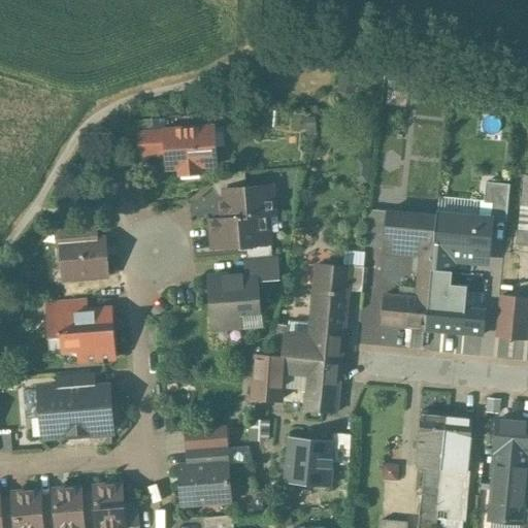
[(153,119),(121,122),(123,144),(136,143),(136,134),(140,134),(140,133),(154,132),(153,119)]
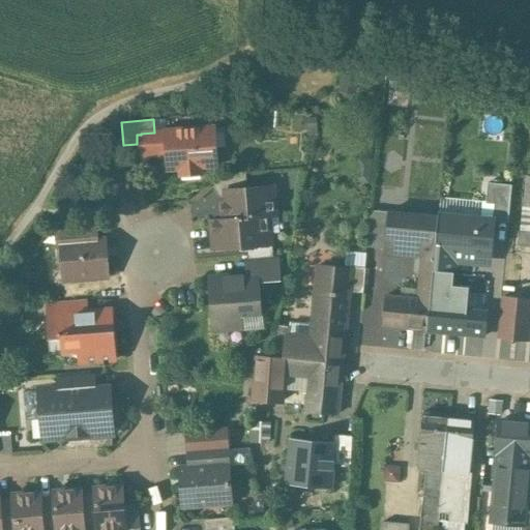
[(213,127),(167,130),(166,131),(154,133),(141,134),(141,135),(143,155),(168,153),(169,169),(181,169),(181,175),(201,174),(200,167),(216,166),(216,162),(219,158),(219,151),(215,149),(213,127)]
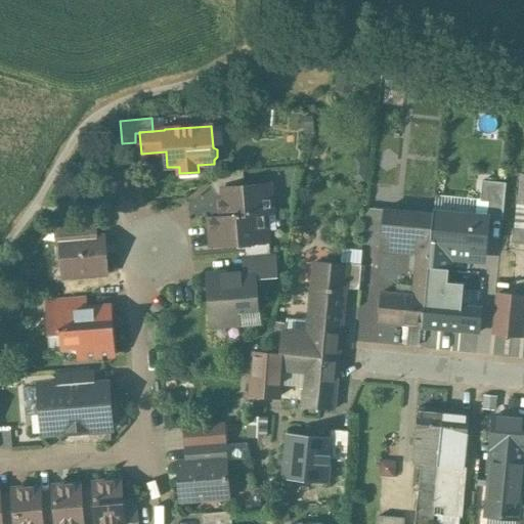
[(243,170),(227,172),(210,185),(217,195),(224,194),(223,188),(245,186),(243,170)]
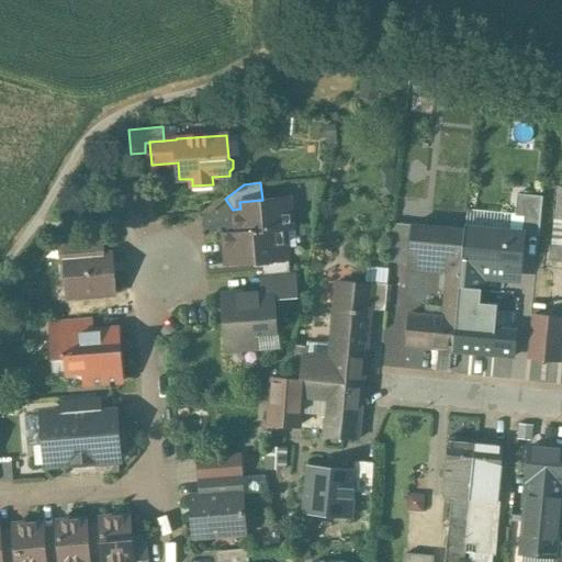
[(561,260),(561,187),(558,187),(550,259),(561,260)]
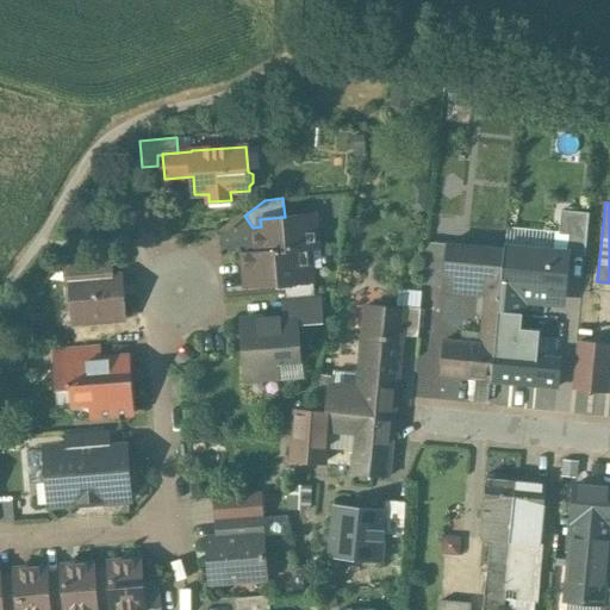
[(285,217),(260,219),(261,226),(262,242),(256,243),(256,251),(256,253),(309,248),(309,249),(318,248),(316,231),(312,228),(311,215),(285,217)]
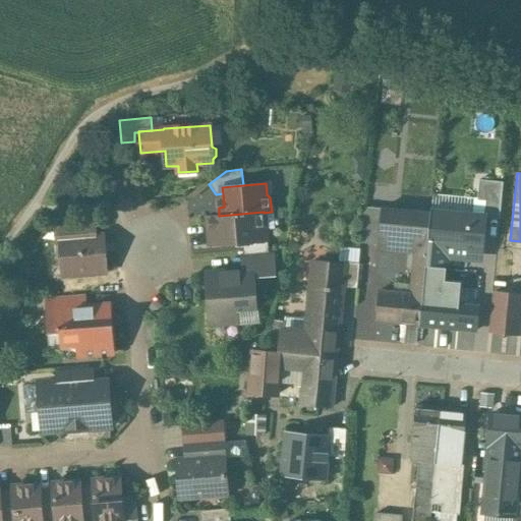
[(384,208),(365,206),(361,242),(381,244),(384,208)]
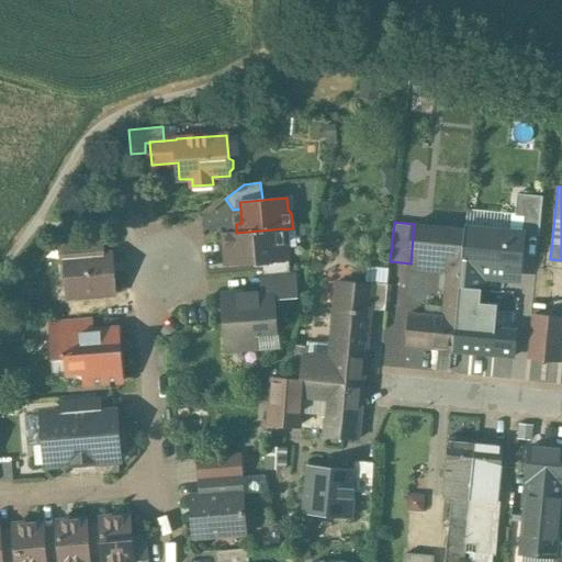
[(463,231),(416,226),(416,224),(414,223),(411,263),(409,267),(441,270),(442,258),(462,260),(464,228),(463,228),(463,231)]
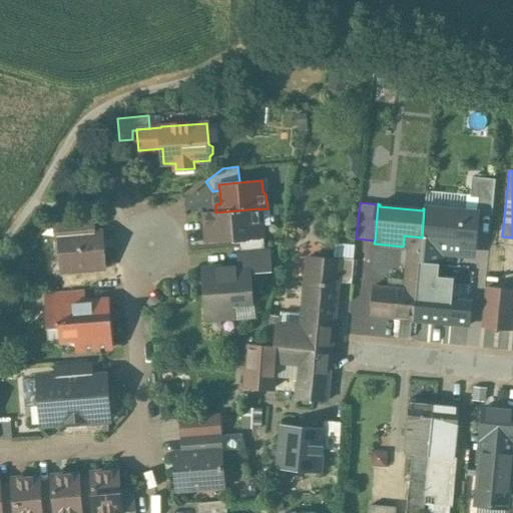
[(429,205),(425,252),(472,257),(476,209),(429,205)]
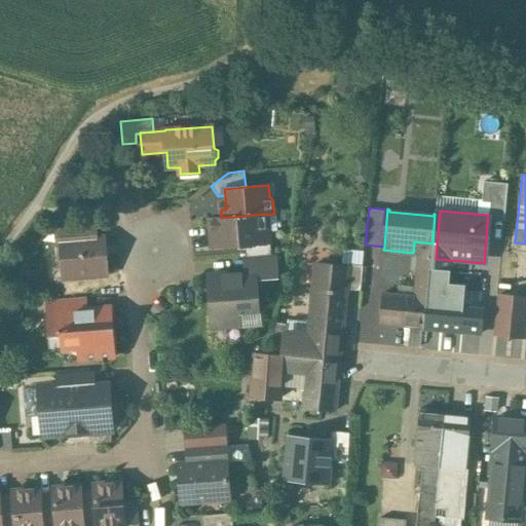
[(266,214),(221,218),(221,217),(211,218),(213,247),(246,245),(268,242),(266,215),(266,214)]
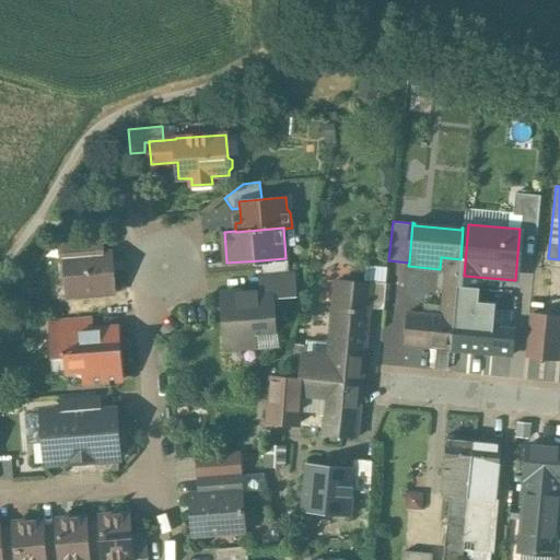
[(102,236),(71,238),(73,256),(103,254),(102,236)]
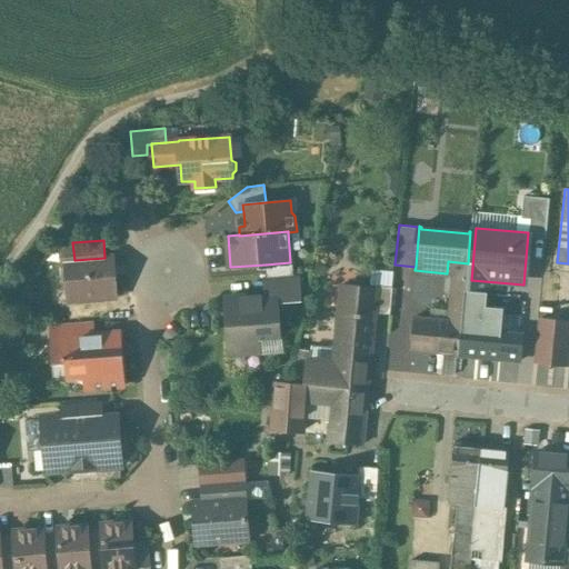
[(75,260),(67,261),(69,289),(81,288),(82,299),(116,297),(112,258),(75,260)]
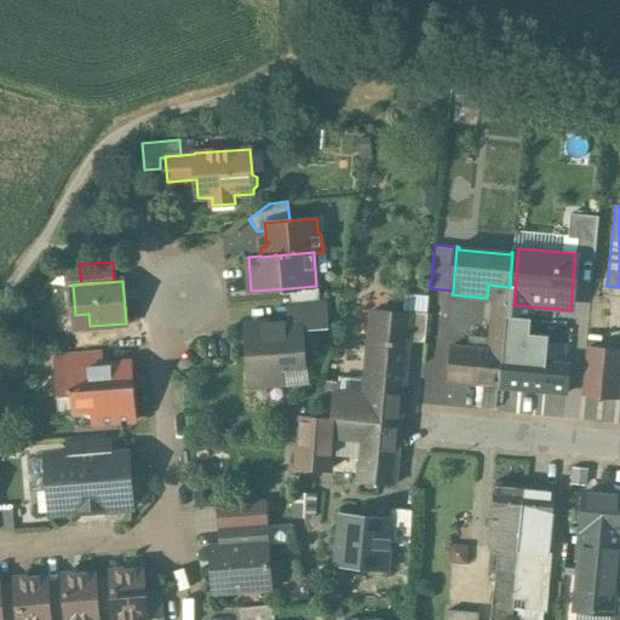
[(316,286),(290,288),(291,303),(320,300),(319,286),(316,286)]
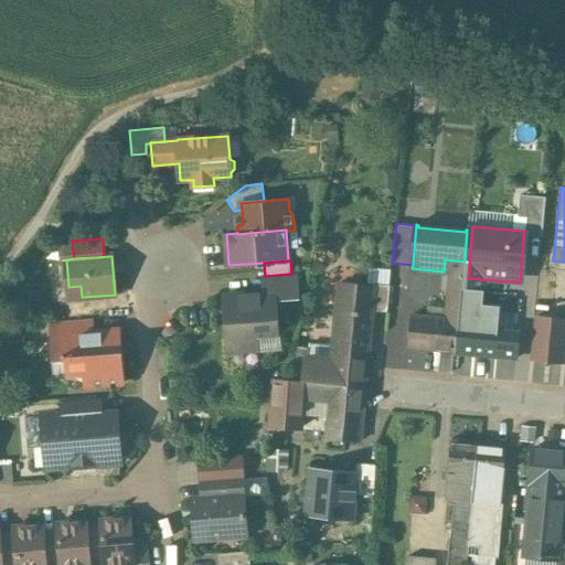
[(464,274),(444,273),(441,290),(448,290),(445,317),(459,319),(464,274)]
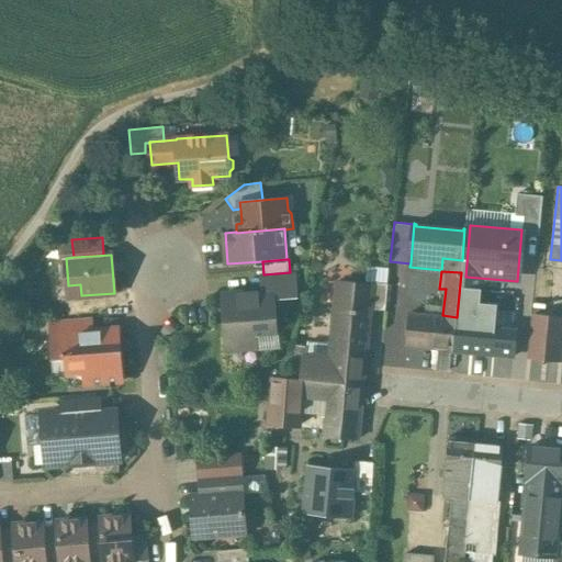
[(263,274),(261,274),(262,292),(273,291),(273,299),(296,296),(295,272),(290,272),(263,274)]
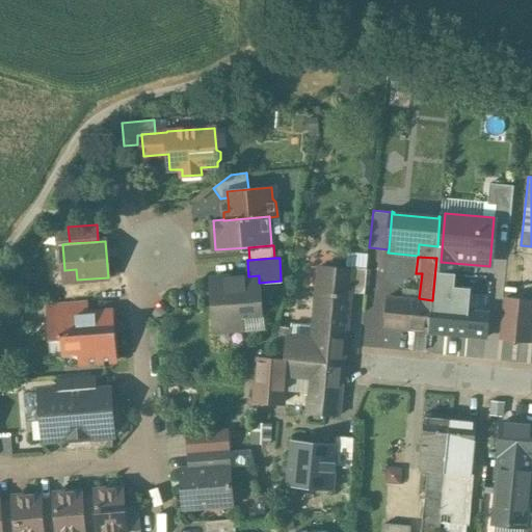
[(351,269),(321,267),(316,318),(348,321),(351,293),(353,270),(351,269)]
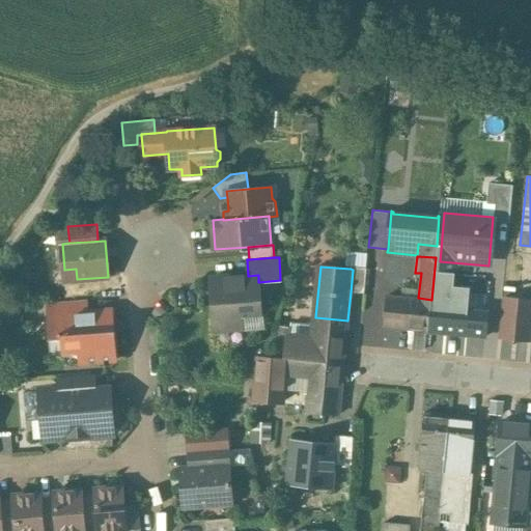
[(367,268),(351,267),(351,269),(353,270),(351,292),(364,294),(367,268)]
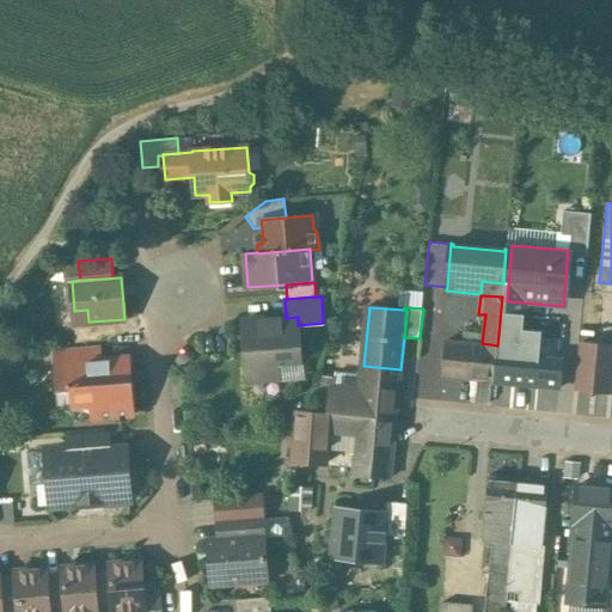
[(286,318),(243,322),(249,380),(281,378),(280,363),(301,362),(298,325),(298,317),(286,318)]
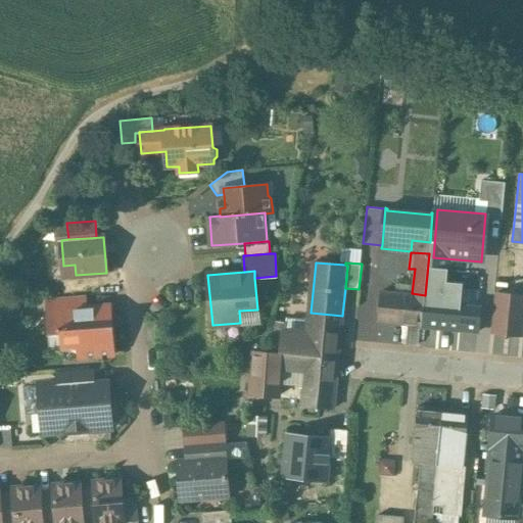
[(412,293),(381,291),(378,322),(422,326),(425,295),(412,293)]
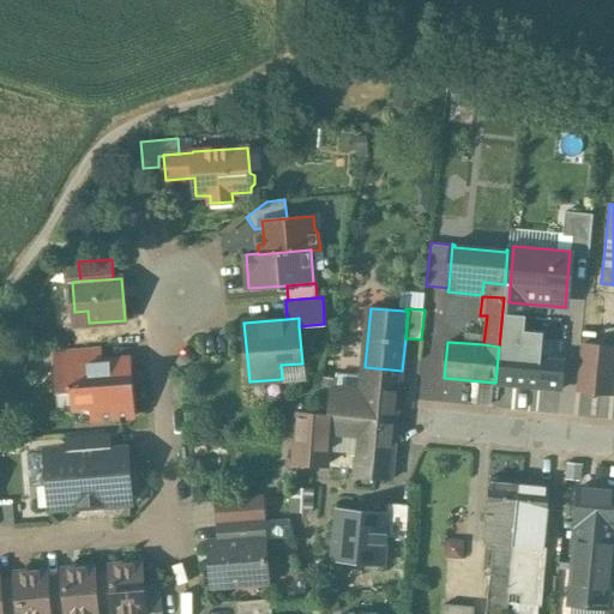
[(613,384),(613,347),(582,343),(578,391),(613,395),(613,384)]
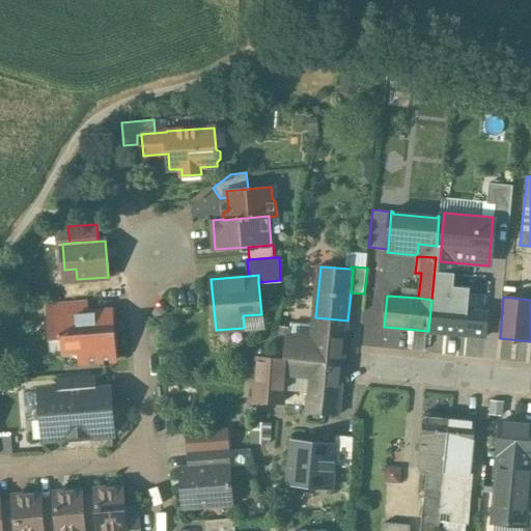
[(85,300),(49,303),(49,315),(86,312),(85,300)]
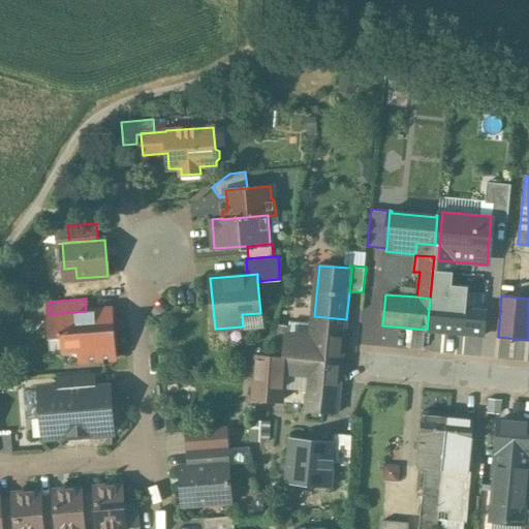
[(455,301),(430,299),(427,330),(480,335),(484,308),(454,305),(455,301)]
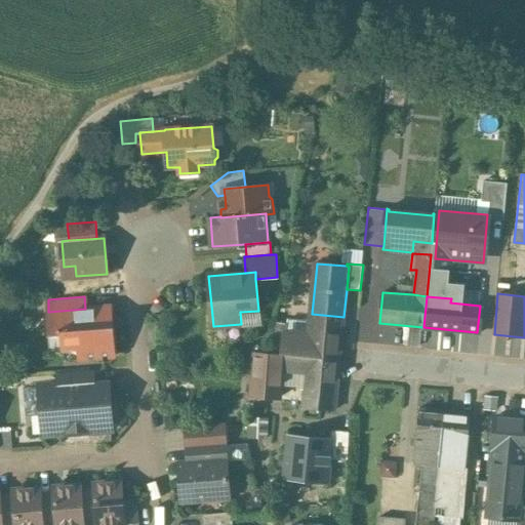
[(85,309),(48,312),(50,334),(64,333),(65,349),(79,348),(80,359),(114,356),(110,307),(85,309)]
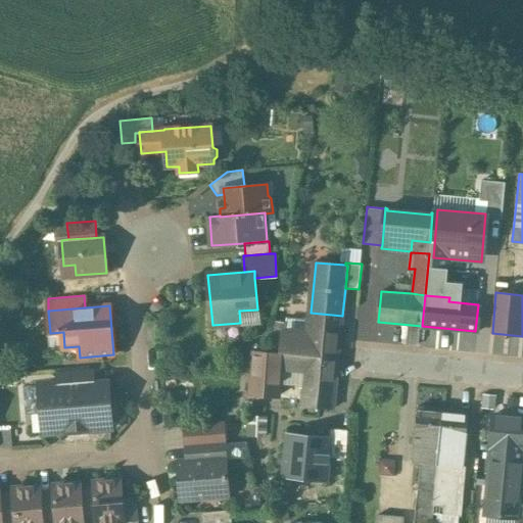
[(311,321),(287,319),(286,324),(286,332),(308,334),(311,321)]
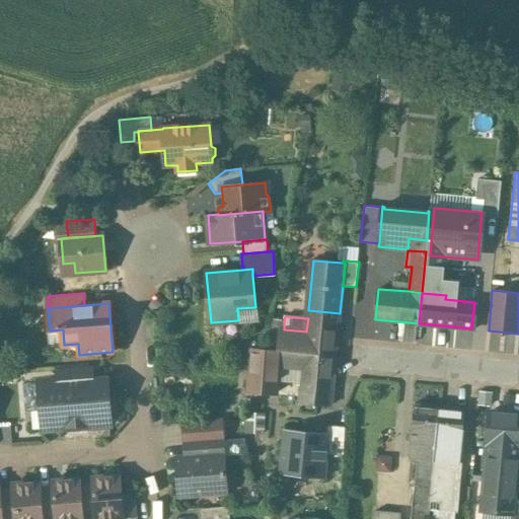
[(340,319),(308,316),(308,318),(306,331),(304,353),(337,356),(340,319)]
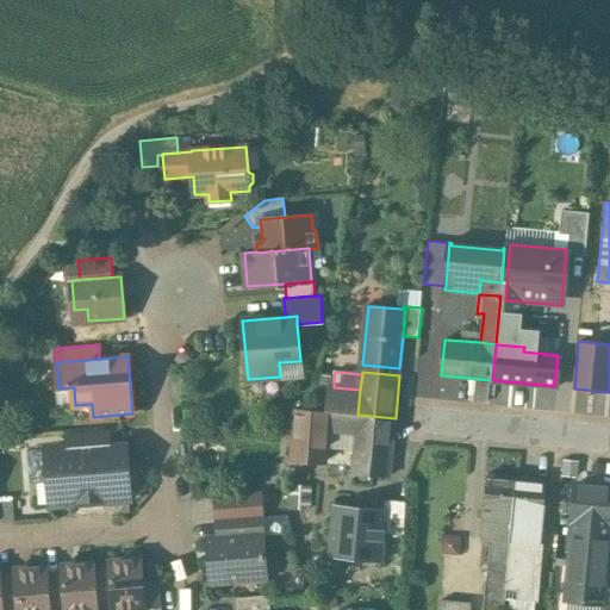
[(334,378),(319,377),(313,411),(329,412),(358,415),(360,390),(334,387),(334,378)]
